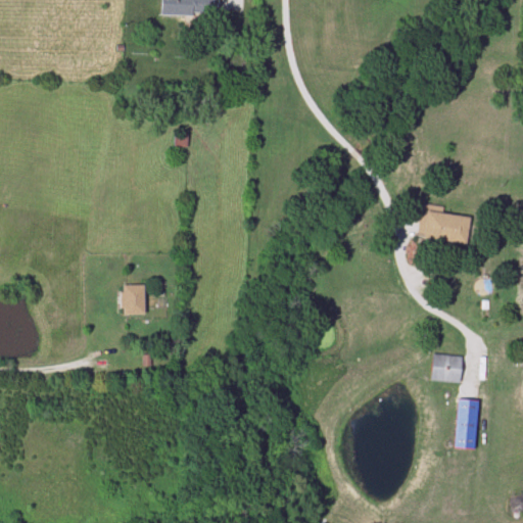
[(160,0),(161,15),(219,14),(218,0),(160,0)]
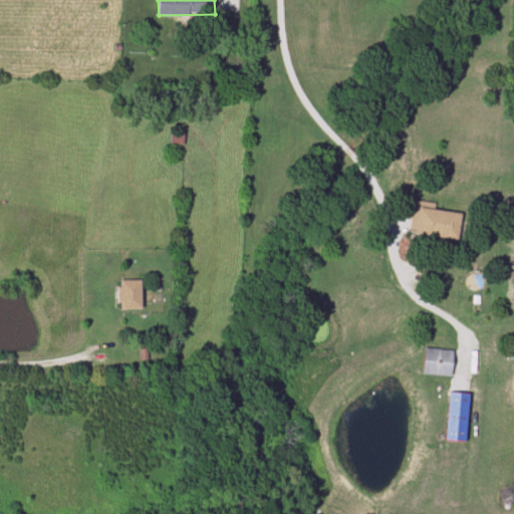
[(171,145),(183,145),(183,133),(171,133),(171,145)]
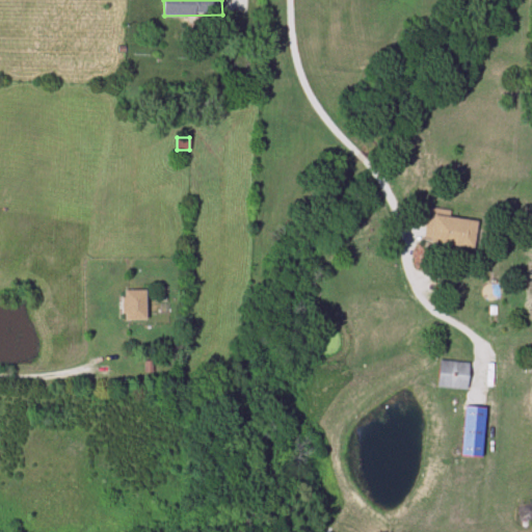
[(474,248),(478,220),(428,213),(424,242),(474,248)]
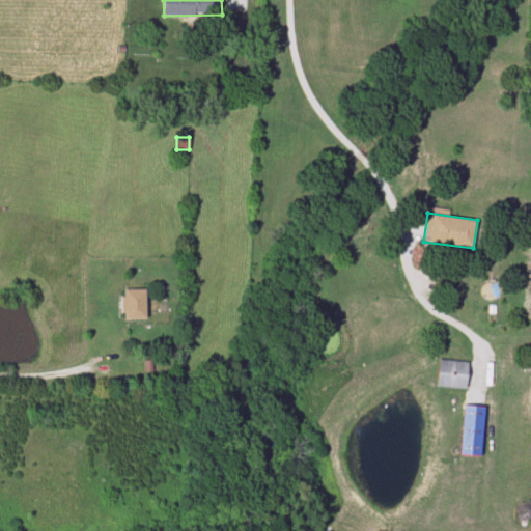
[(147,320),(147,290),(122,290),(122,320),(147,320)]
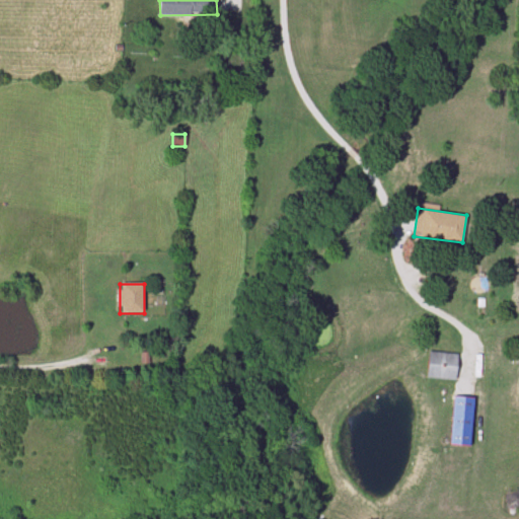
[(458,353),(429,353),(429,379),(458,379),(458,353)]
